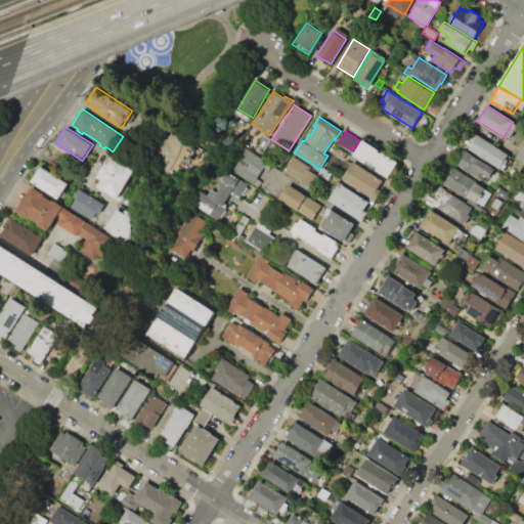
[(509,155),(499,168),(470,148),(473,143),(470,141),(474,133),(509,155)]
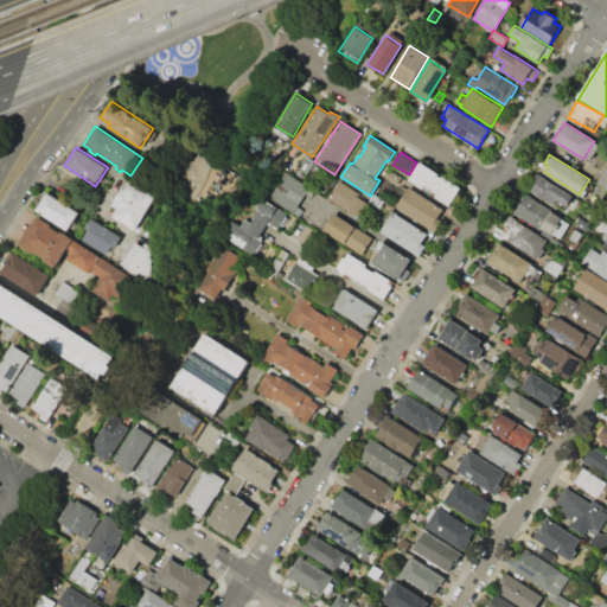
[(306,157),(314,161),(308,171),(300,165),(306,157)]
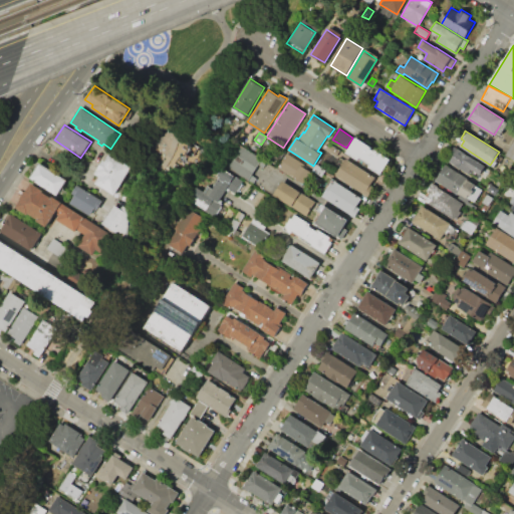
[(356,137),(391,159),(380,174),(368,166),(370,164),(359,157),(358,159),(346,152),(356,137)]
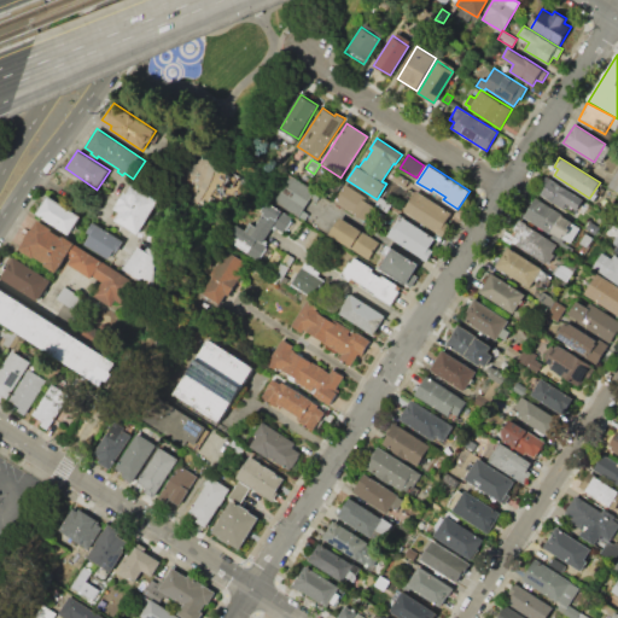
[(304,221),(267,197),(284,170),(321,194),(316,202),(310,198),(303,210),(308,214),(304,221)]
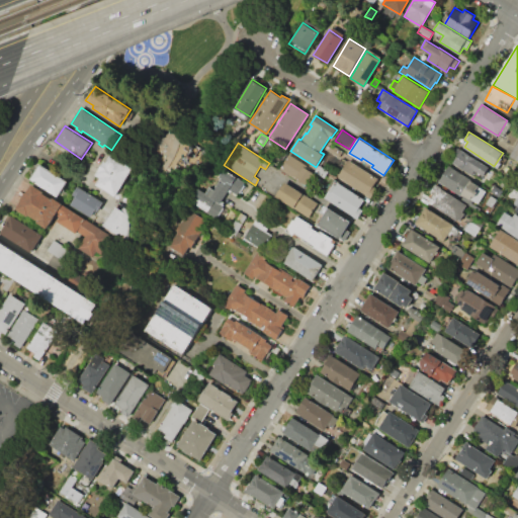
[(517,143),(517,162),(509,157),(517,143)]
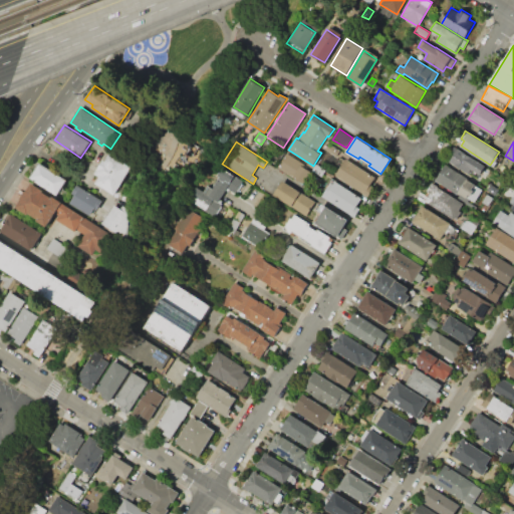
[(326,149),(329,144),(340,151),(336,156),(326,149)]
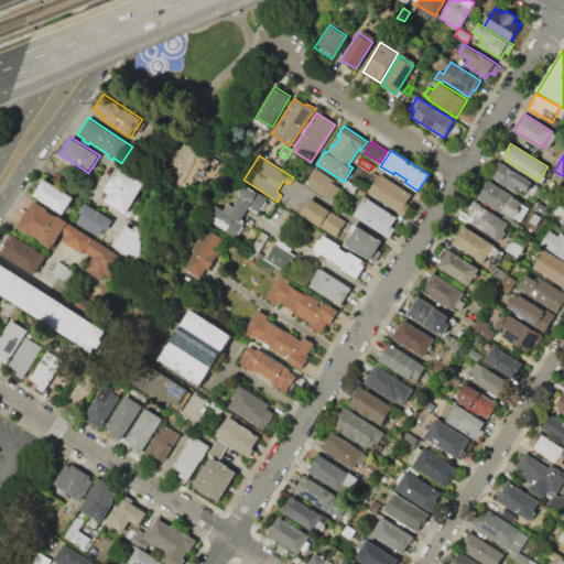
[(533,183),(528,192),(518,186),(516,190),(495,177),(502,164),(533,183)]
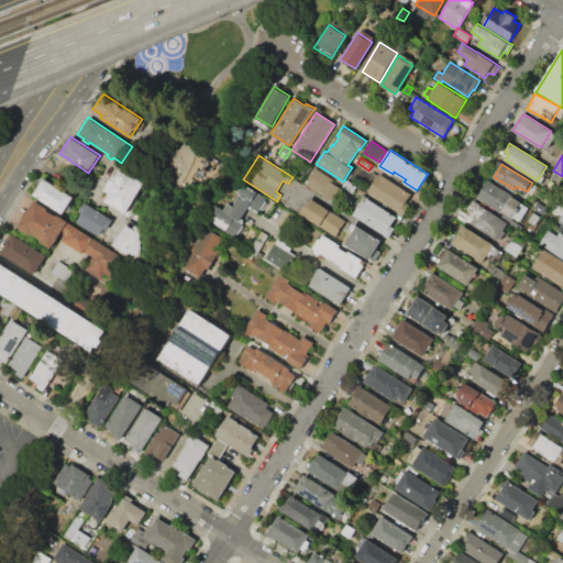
[(124,214),(103,201),(108,192),(103,190),(112,175),(116,176),(122,165),(145,178),(124,214)]
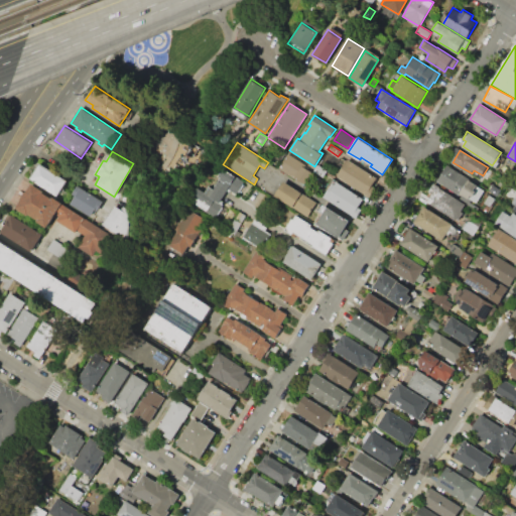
[(288,153),(303,163),(302,165),(312,171),(304,184),(279,168),(288,153)]
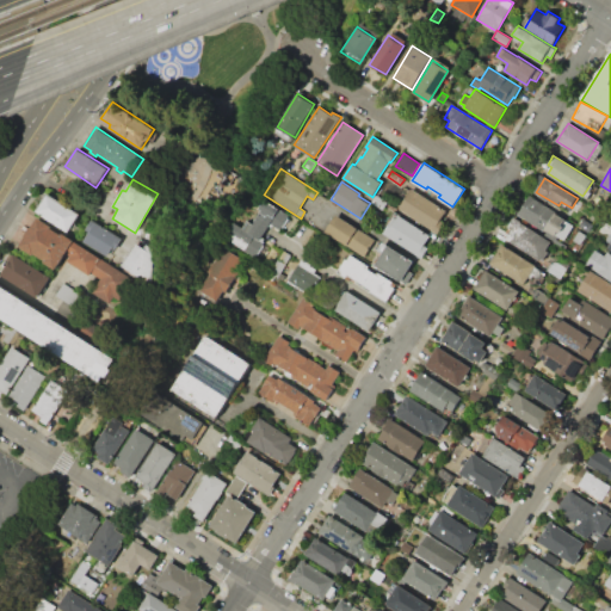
[(412,189),(446,211),(440,221),(444,223),(438,234),(399,209),(412,189)]
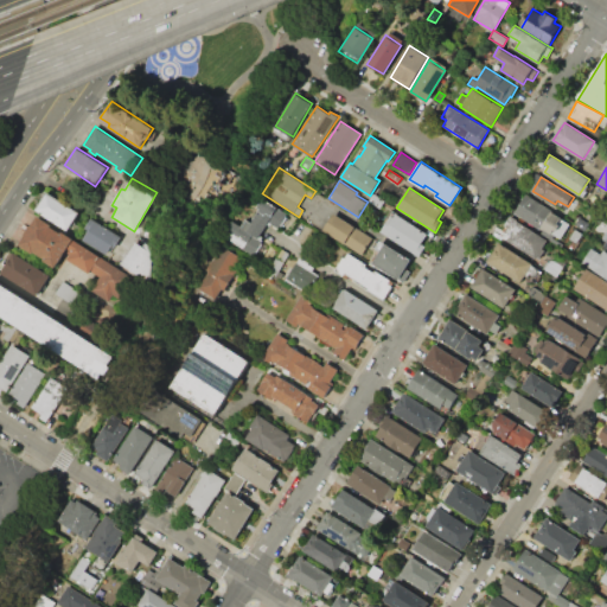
[(48,192),(80,213),(68,230),(36,210),(48,192)]
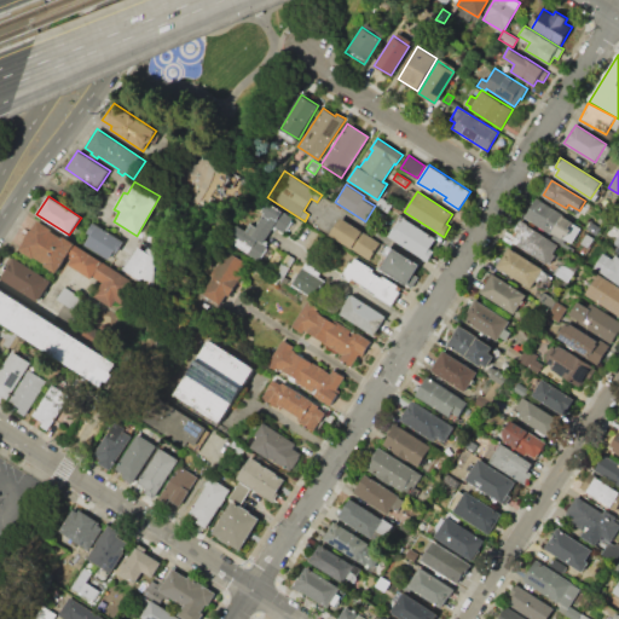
[(381,197),(393,204),(387,213),(376,206),(381,197)]
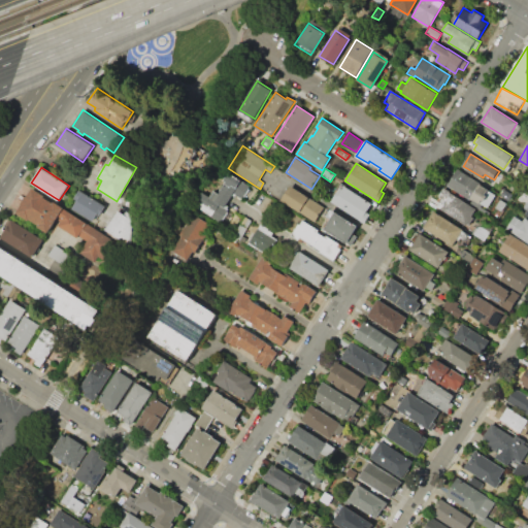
[(458,169),(489,189),(489,190),(496,194),(488,208),(471,198),(470,200),(448,186),(458,169)]
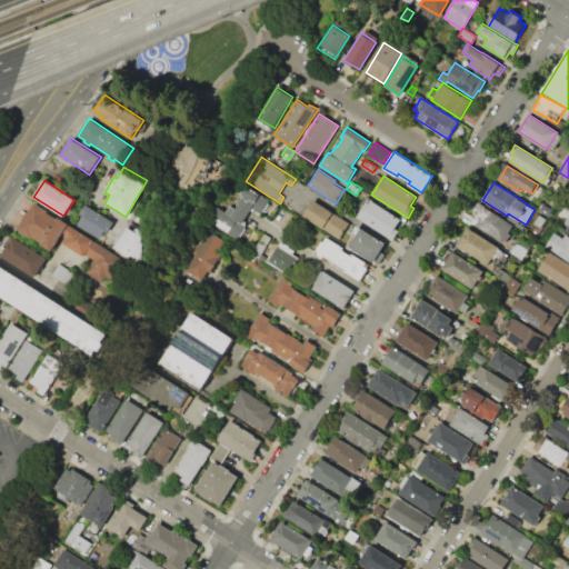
[(246,186),(271,201),(262,215),(251,207),(241,223),(245,226),(237,238),(212,223),(217,217),(213,215),(218,207),(232,216),(245,195),(241,193),(246,186)]
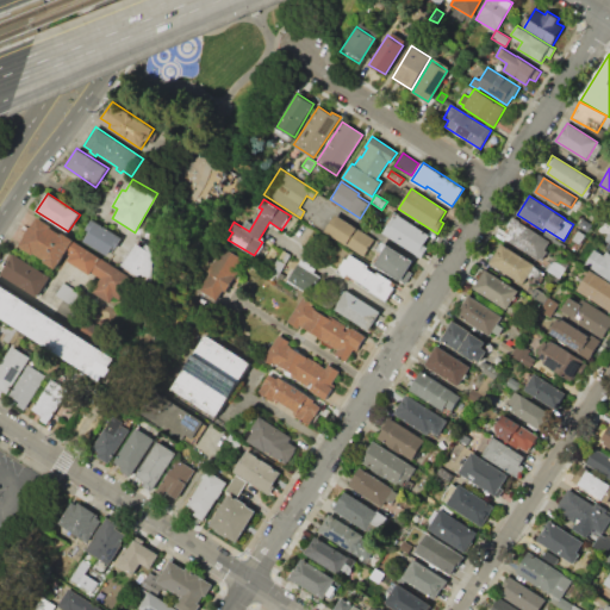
[(336,215),(375,238),(363,256),(325,231),(336,215)]
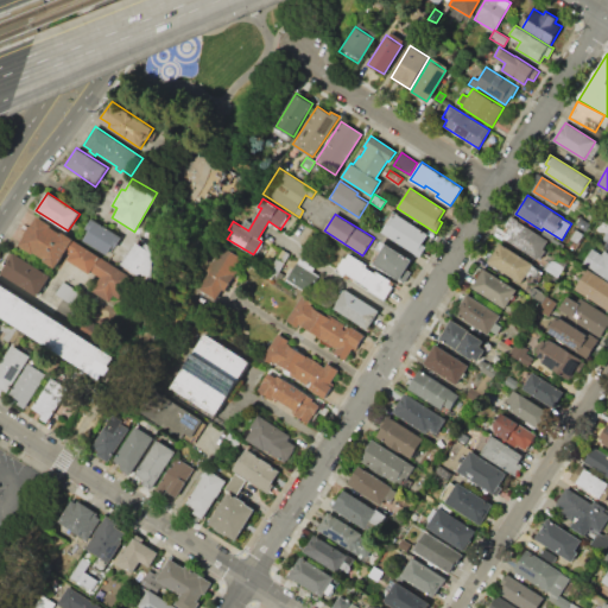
[(397,214),(428,234),(422,244),(426,246),(419,257),(381,232),(392,216),(394,217),(397,214)]
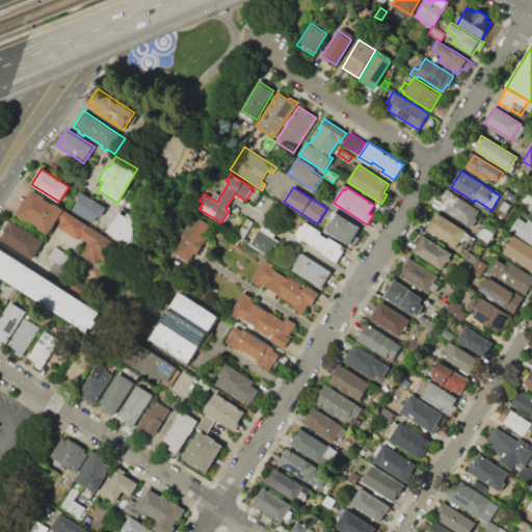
[(33,189),(64,209),(54,225),(48,235),(17,215),(33,189)]
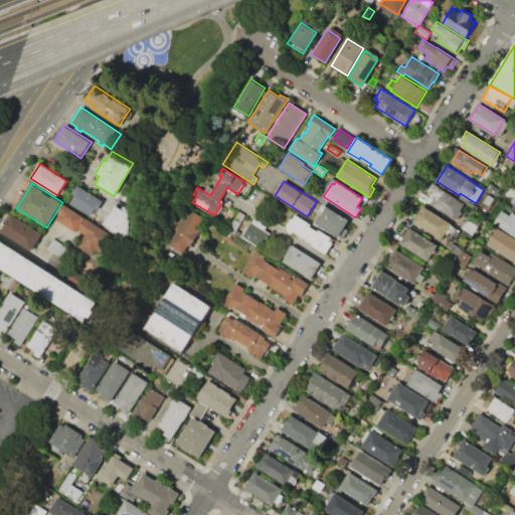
[(455,218),(426,200),(431,193),(428,191),(434,183),(439,186),(439,187),(464,203),(455,218)]
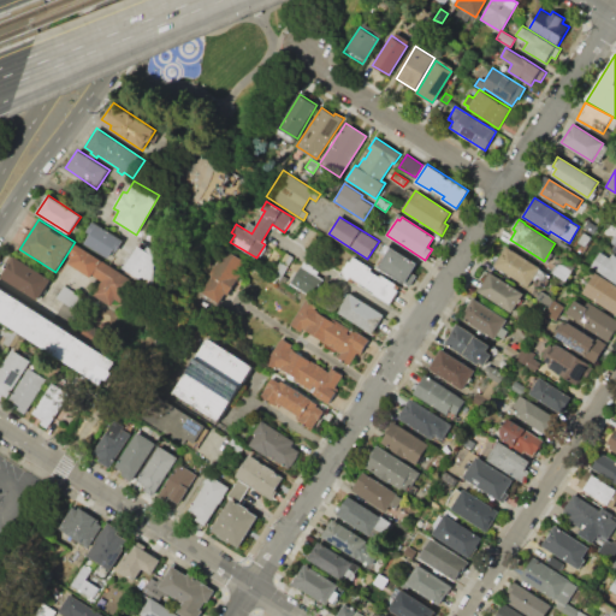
[(93,220),(123,241),(114,253),(112,252),(107,259),(83,243),(90,234),(86,230),(93,220)]
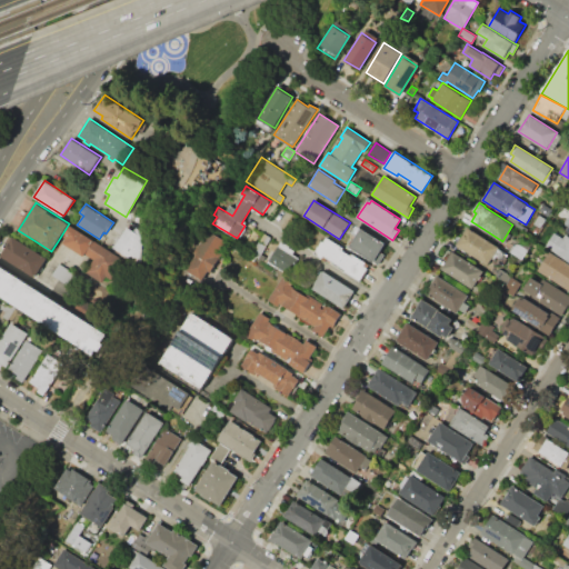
[(543,203),(552,209),(548,216),(539,210),(543,203)]
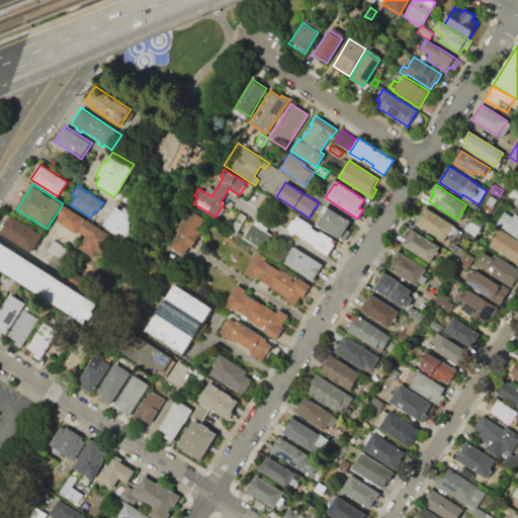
[(491,195),(497,199),(494,204),(492,202),(489,206),(486,203),(491,195)]
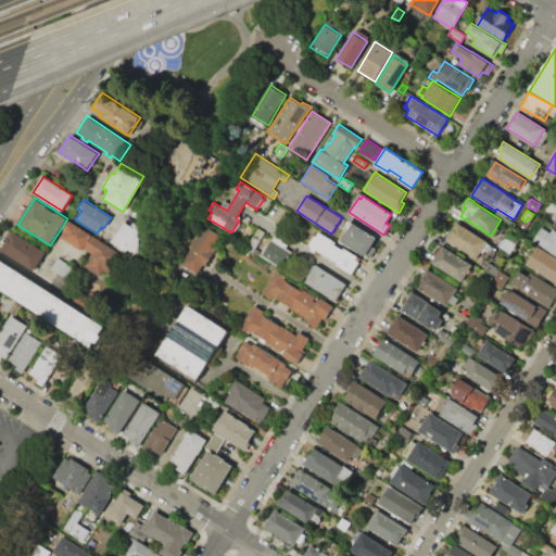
[(67,218),(122,253),(109,274),(105,272),(101,277),(83,266),(90,253),(83,249),(81,251),(57,236),(67,218)]
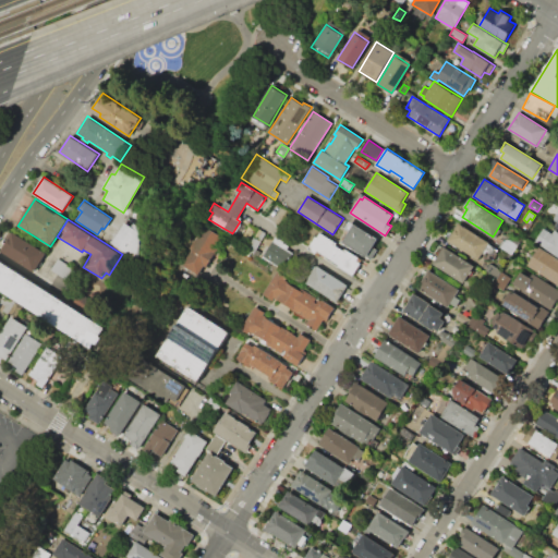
[(123,221),(131,226),(133,222),(141,227),(138,259),(111,243),(123,221)]
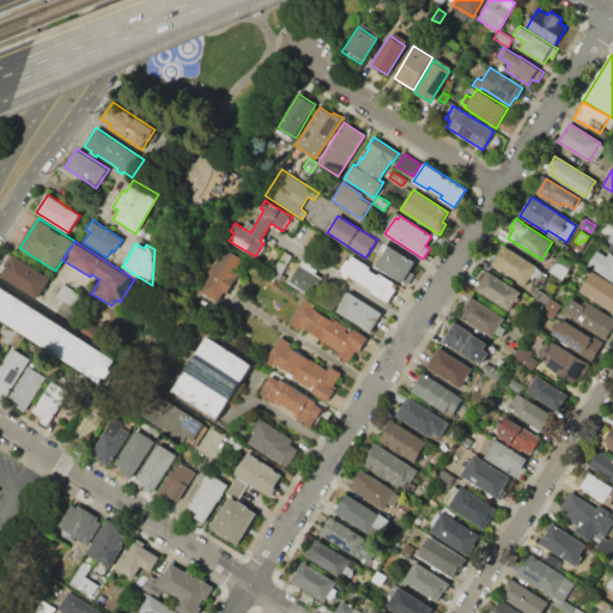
[(492,262),(503,244),(538,266),(527,285),(492,262)]
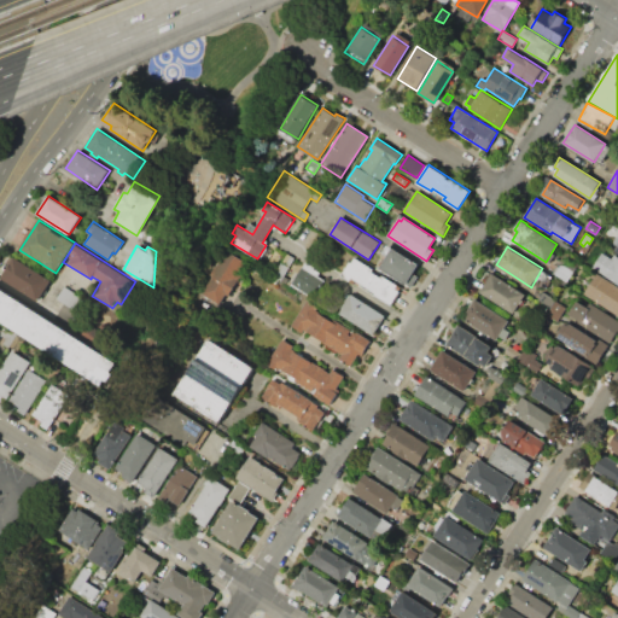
[(392,248),(418,264),(413,273),(418,275),(410,286),(380,267),(392,248)]
